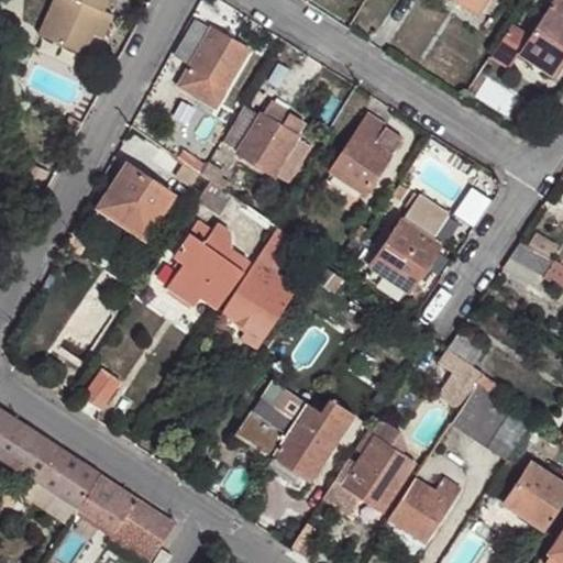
[(54,0),(39,35),(84,55),(94,34),(103,11),(108,0),(54,0)]
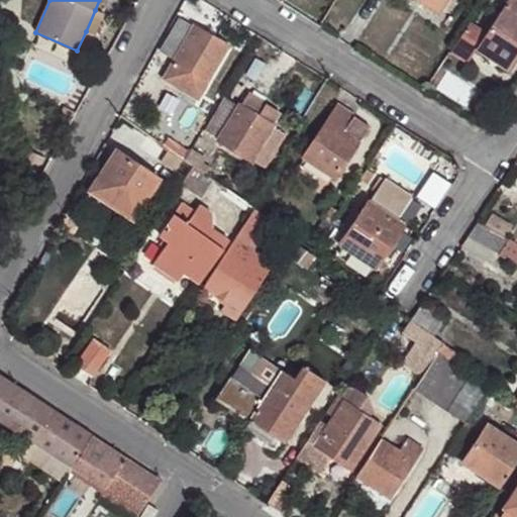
[(417,0),(418,0),(439,14),(448,0),(417,0)]
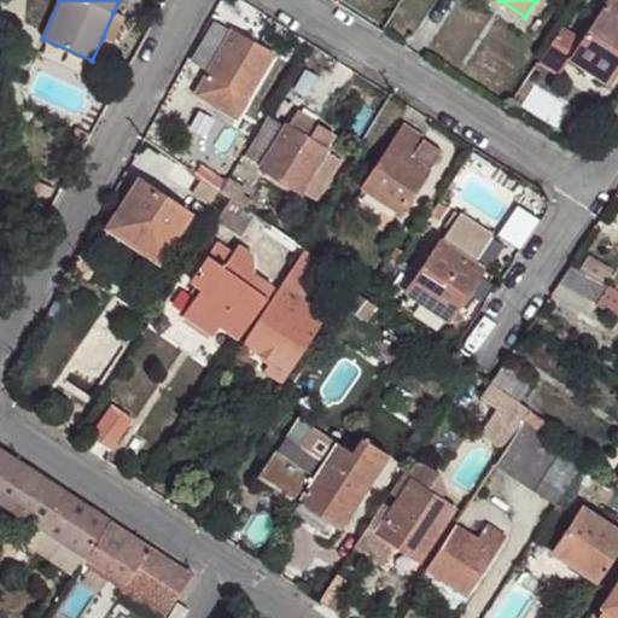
[(617,0),(608,0),(581,42),(571,58),(606,82),(617,64),(617,0)]
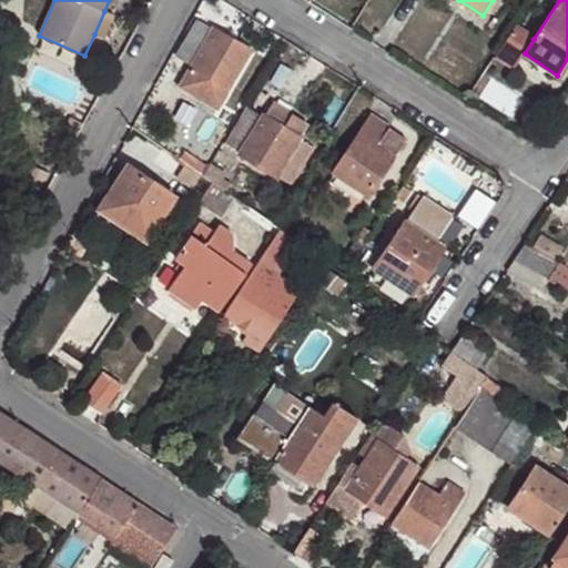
[(104,11),(94,34),(105,39),(115,16),(104,11)]
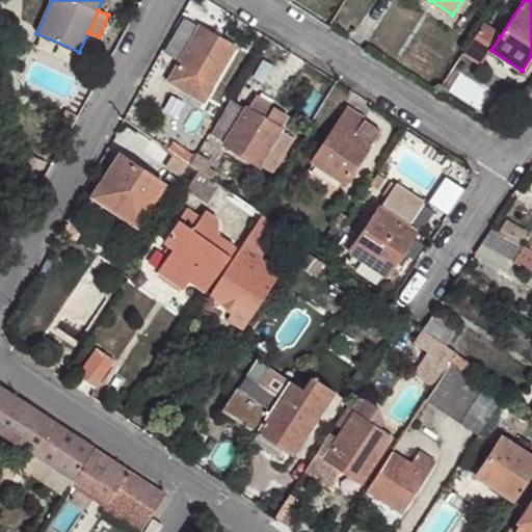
[(179,61),(168,81),(204,102),(235,48),(200,27),(185,19),(164,54),(179,61)]
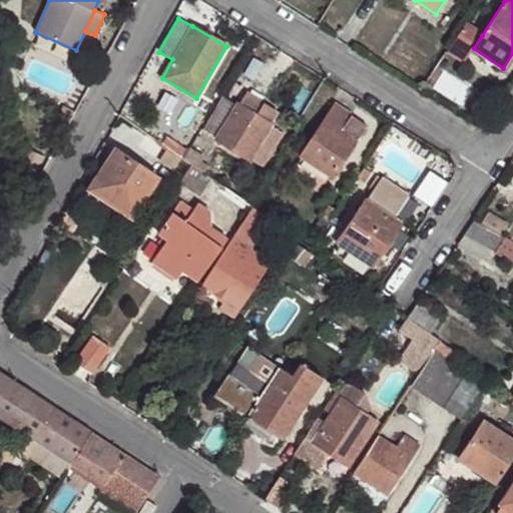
[(465,60),(482,35),(465,24),(449,50),(465,60)]
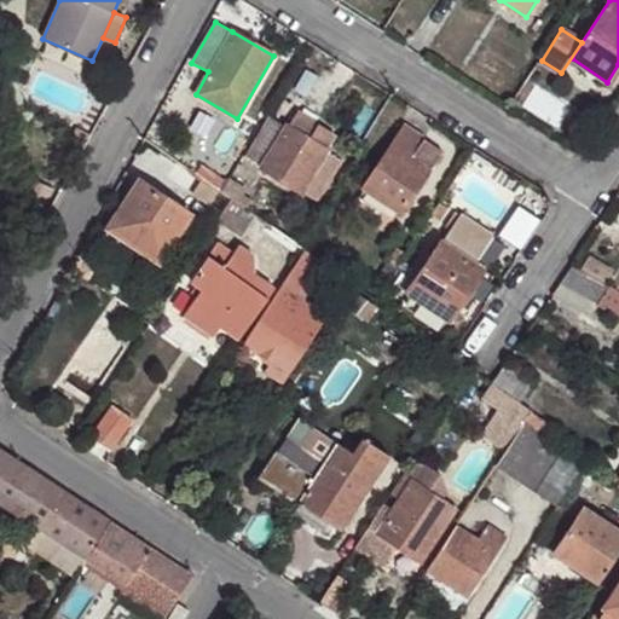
[(298,113),(288,127),(310,139),(318,125),(298,113)]
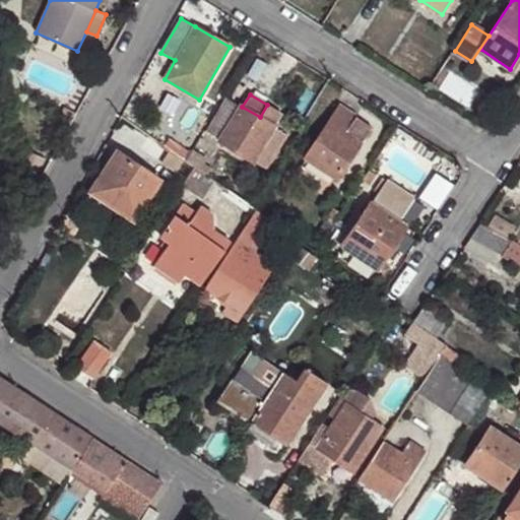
[(226,99),(206,133),(255,163),(267,141),(283,114),(267,105),(260,117),(242,107),(241,106),(240,107),(226,99)]
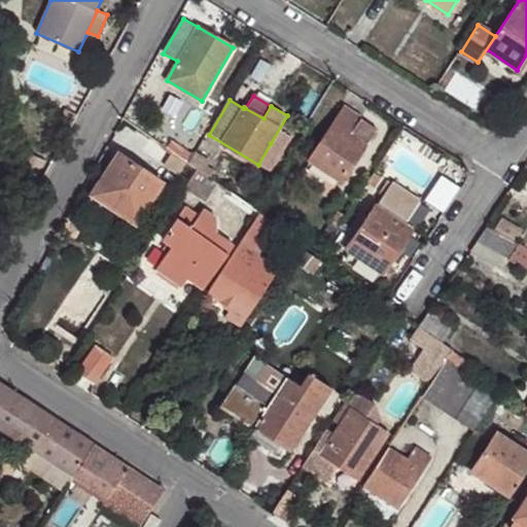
[(344,108),(310,162),(342,182),(377,129),(344,108)]
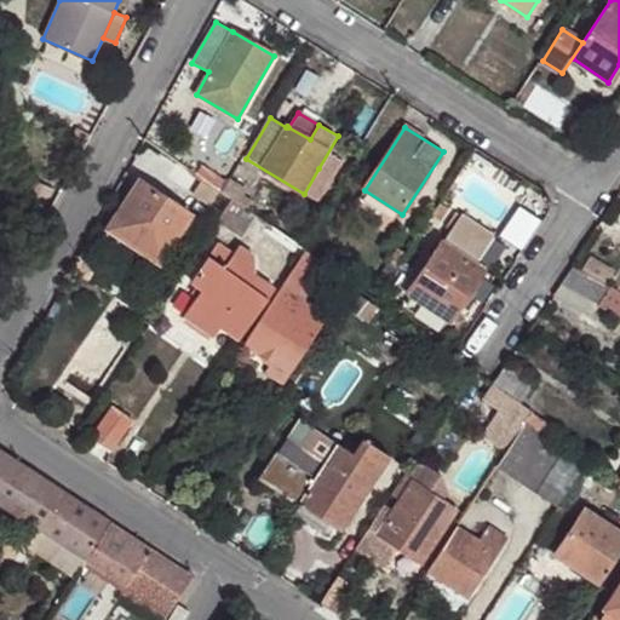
[(191,196),(193,195),(202,179),(195,174),(177,162),(166,179),(191,196)]
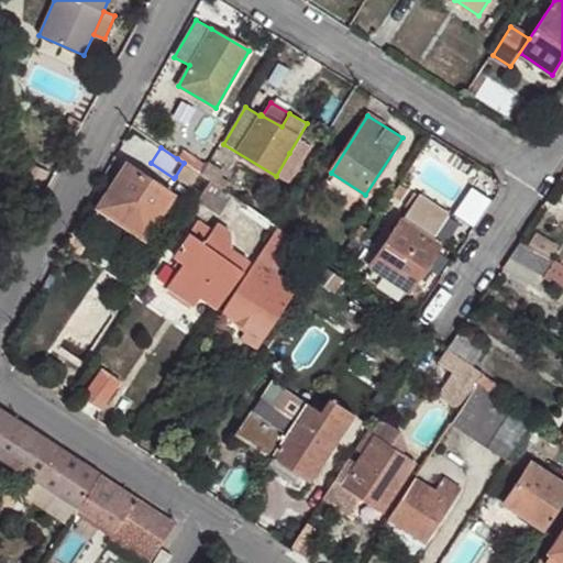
[(197,172),(202,163),(184,148),(177,158),(184,163),(197,172)]
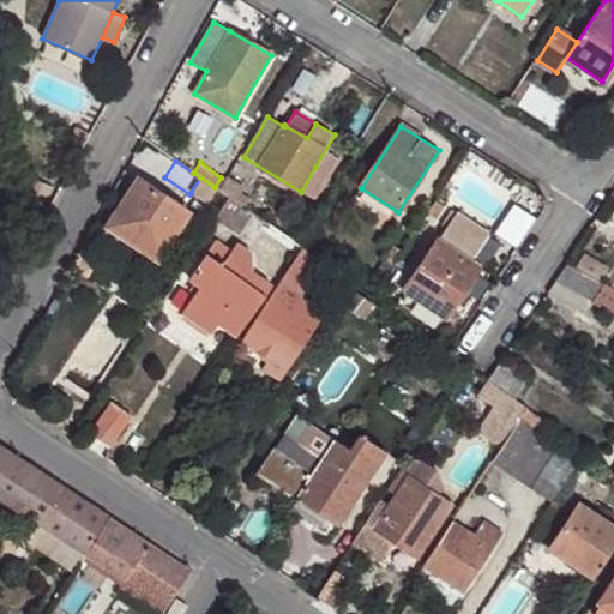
[(301,192),(313,200),(330,174),(315,167),(301,192)]
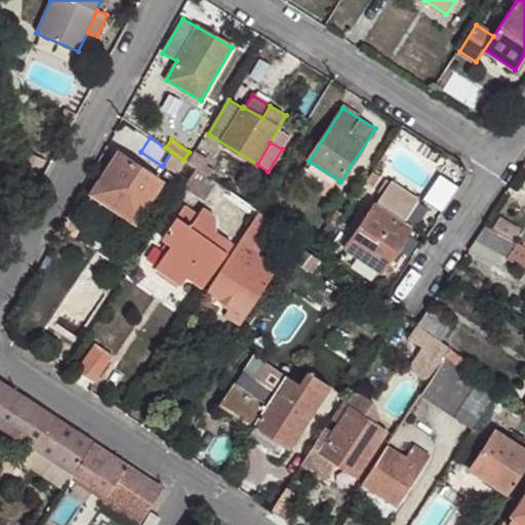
[(163,165),(177,175),(186,162),(184,160),(171,152),(163,165)]
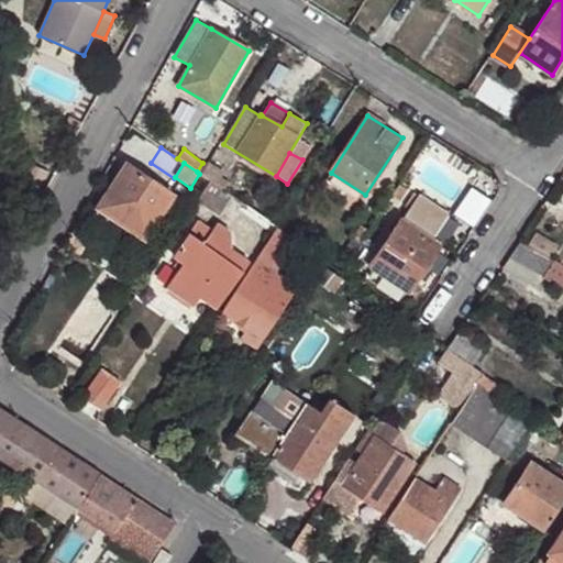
[(128,164),(103,201),(125,216),(120,223),(145,240),(174,195),(128,164)]
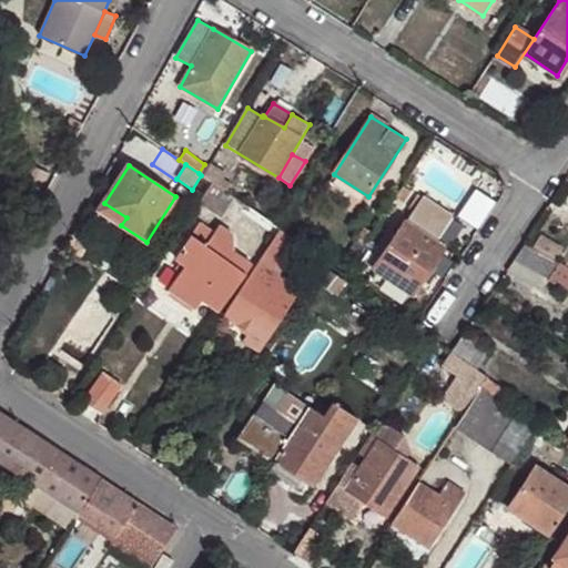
[(217,186),(223,179),(209,169),(203,176),(212,182),(217,186)]
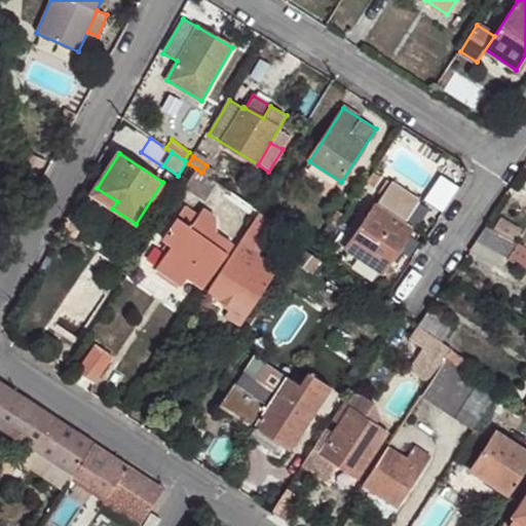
[(205,201),(218,184),(201,173),(196,168),(185,187),(205,201)]
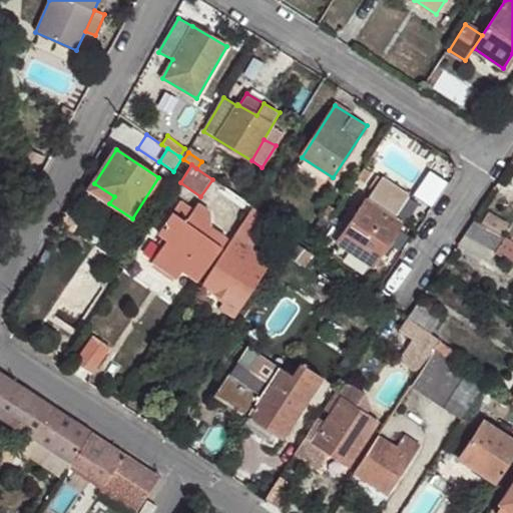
[(371,173),(364,169),(358,178),(365,182),(371,173)]
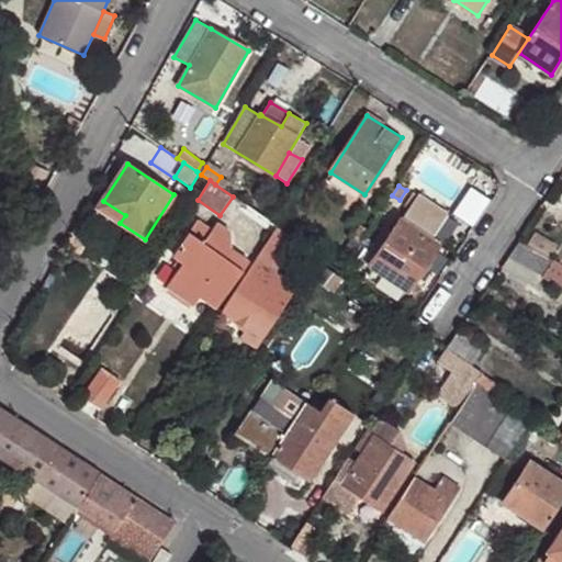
[(448,215),(418,195),(377,258),(370,268),(372,270),(367,277),(366,279),(401,302),(406,292),(408,293),(425,267),(439,246),(431,240),(448,215)]
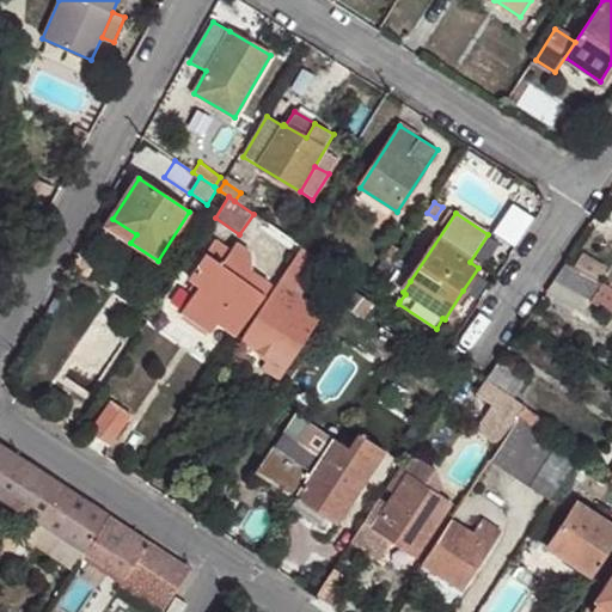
[(112,219),(106,227),(130,243),(136,234),(112,219)]
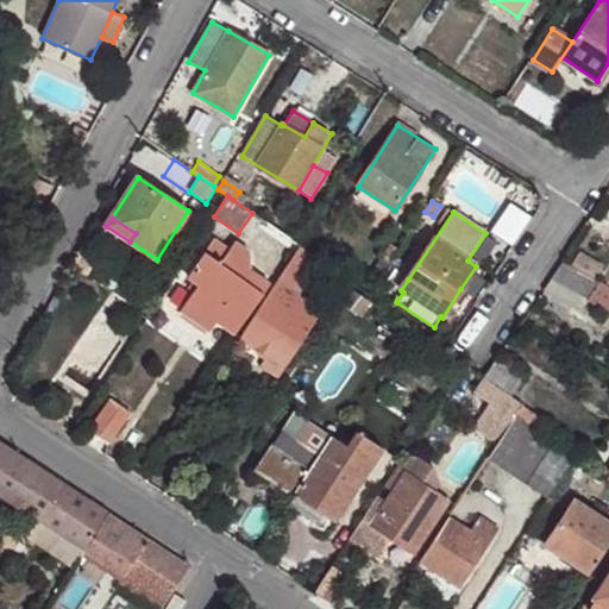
[(198,286),(181,311),(209,332),(217,321),(234,334),(271,284),(250,270),(249,251),(236,242),(230,250),(214,238),(187,280),(198,286)]
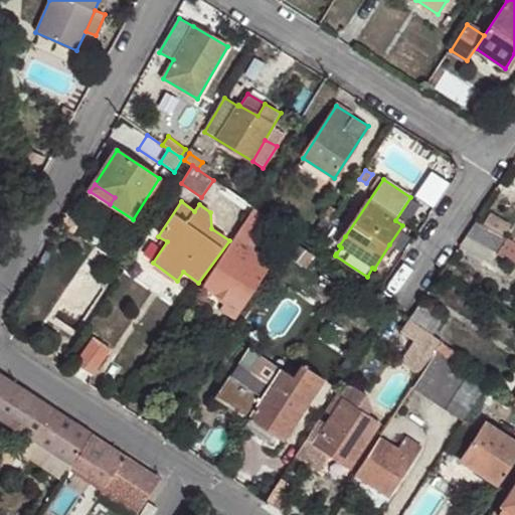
[(332,222),(338,212),(331,207),(324,217),(332,222)]
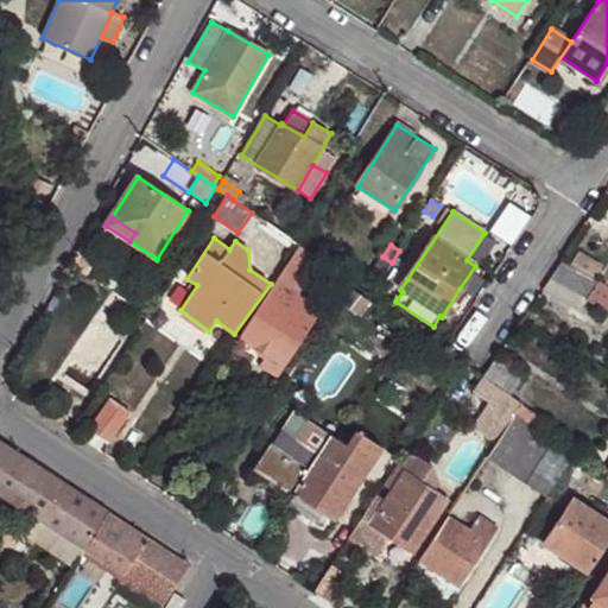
[(301,247),(279,279),(292,289),(309,264),(315,268),(321,260),(301,247)]
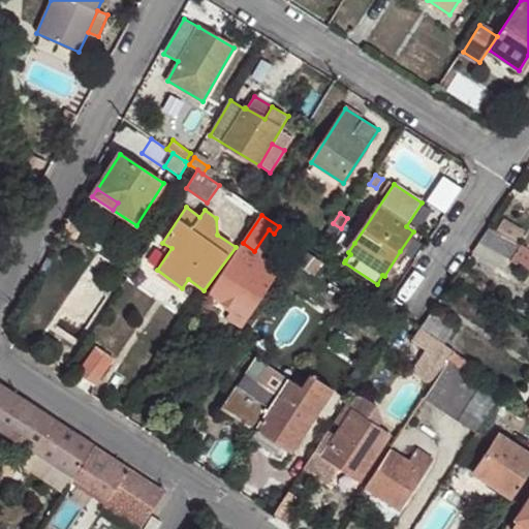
[(489,225),(472,250),(505,270),(522,245),(518,243),(525,232),(503,219),(496,230),(489,225)]
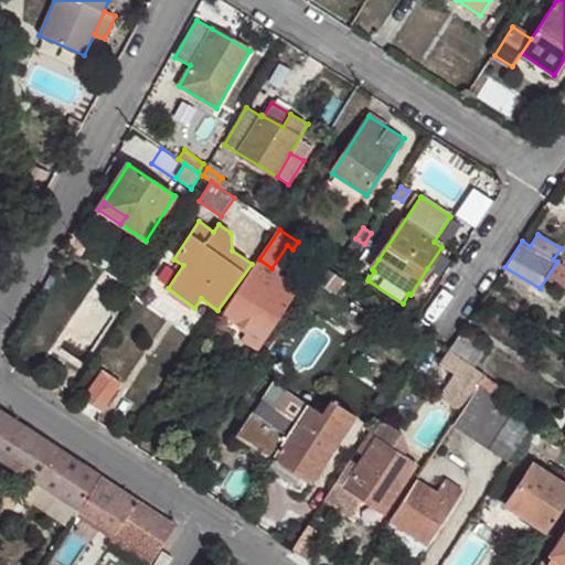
[(272,268),(278,273),(292,251),(292,249),(287,245),(272,268)]
